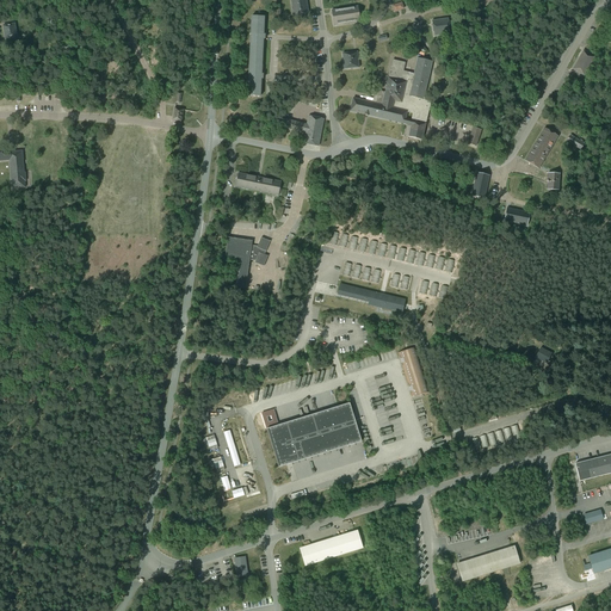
[(306,0),(290,0),(294,16),(308,13),(306,0)]
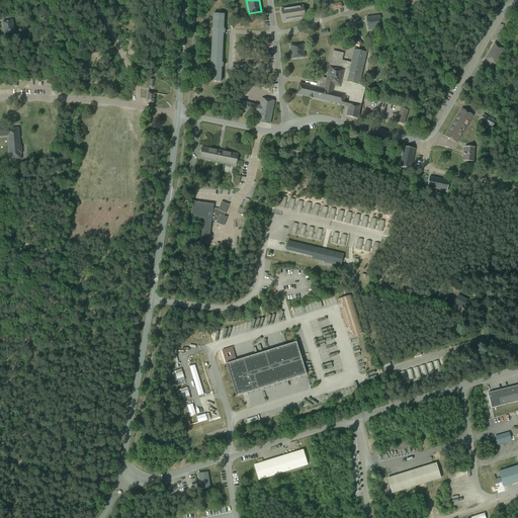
[(281,9),(281,12),(283,22),(306,18),(304,5),(281,9)]
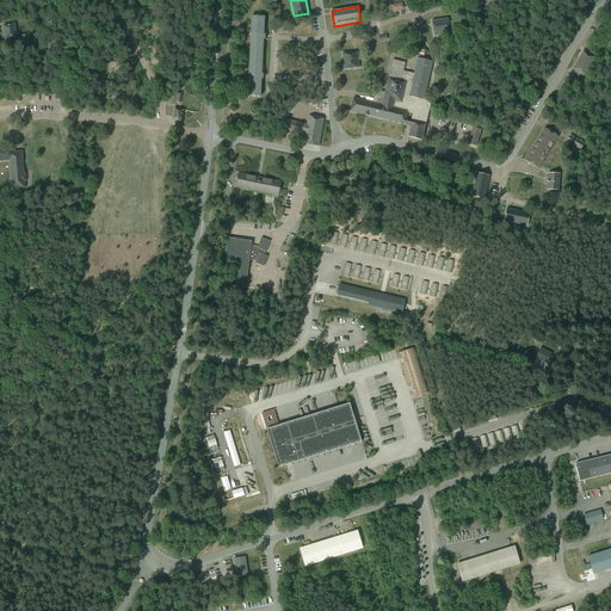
[(265,39),(265,35),(264,35),(264,17),(252,17),(247,97),(260,97),(261,79),(263,79),(263,74),(261,74),(263,39),(265,39)]
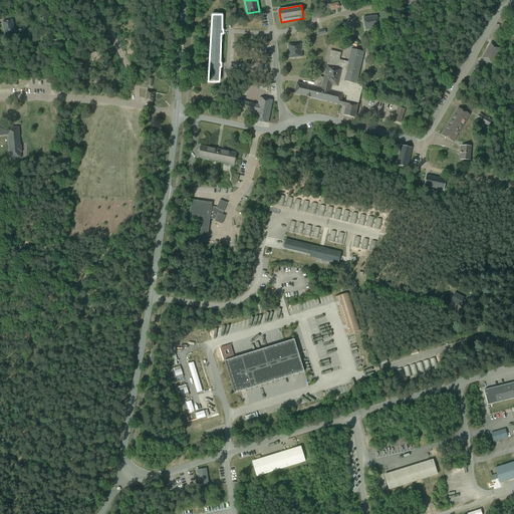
[(363,18),(363,22),(365,30),(378,28),(376,16),(363,18)]
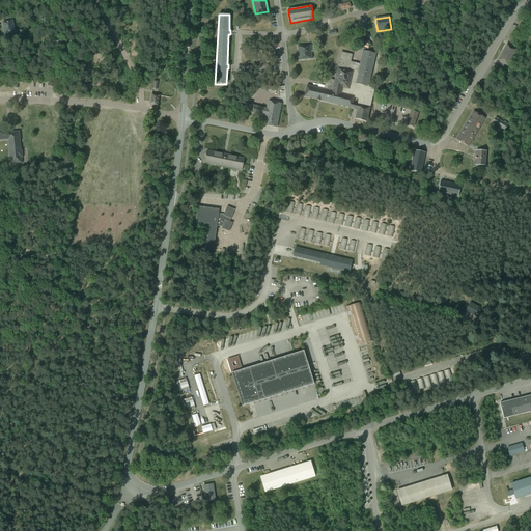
[(14,21),(2,23),(4,33),(16,31),(14,21)]
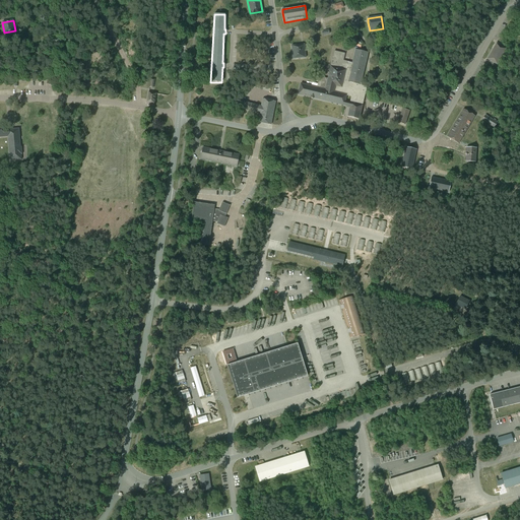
[(506,49),(497,44),(496,44),(488,59),(497,65),(506,49)]
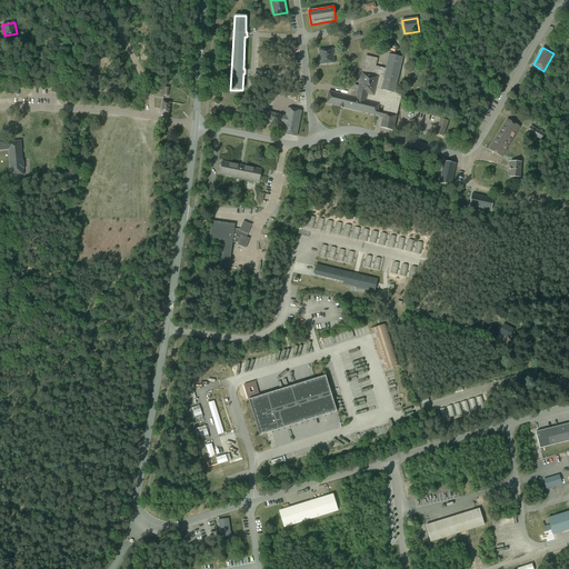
[(333,49),(329,49),(319,50),(320,65),(335,63),(333,49)]
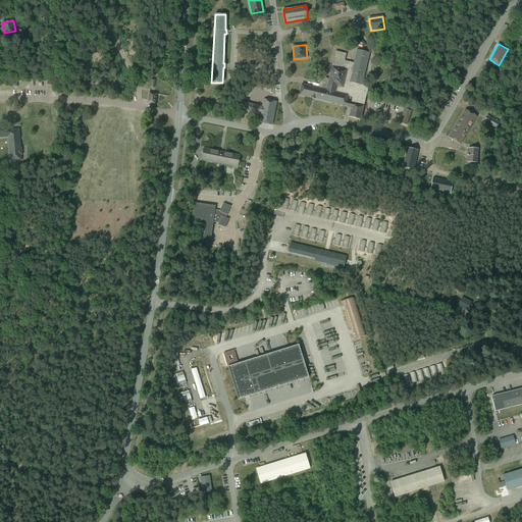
[(299,95),(314,99),(351,108),(349,117),(360,120),(363,106),(346,102),(348,96),(350,96),(351,94),(356,96),(356,97),(364,99),(367,86),(362,85),(369,54),(369,53),(365,52),(365,49),(362,49),(362,48),(361,51),(357,50),(356,51),(357,51),(354,63),(347,62),(345,68),(343,67),(346,54),(335,52),(328,80),(323,79),(321,89),(302,84),(299,95)]
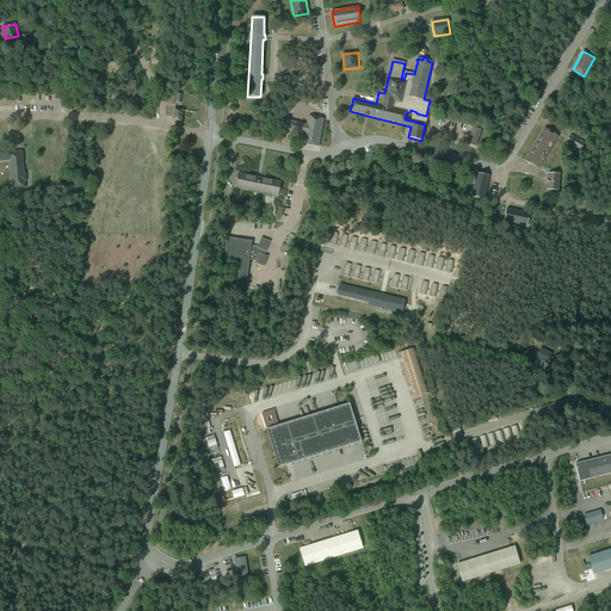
[(174,109),(173,117),(173,121),(181,122),(184,110),(174,109)]
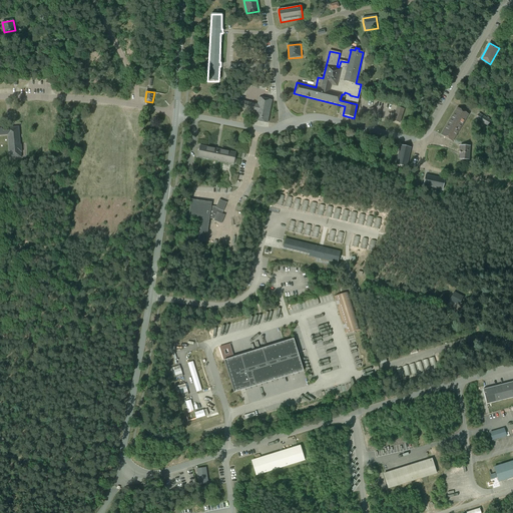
[(254,120),(268,123),(272,100),(267,99),(264,98),(259,97),(258,104),(246,102),(244,110),(246,110),(247,110),(255,112),(255,115),(254,117),(254,120)]
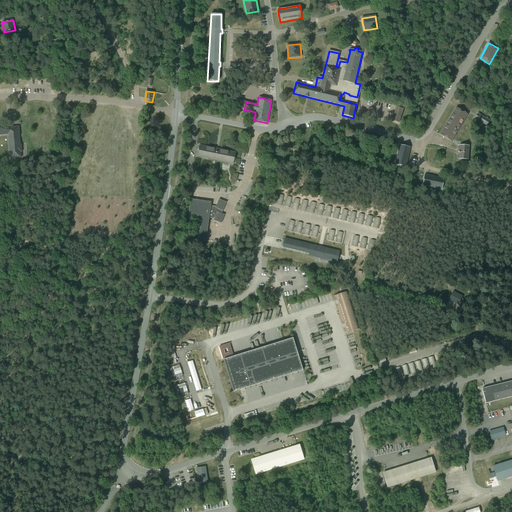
[(234,104),(234,108),(244,110),(246,102),(243,102),(235,100),(235,101),(235,102),(235,103),(234,104)]
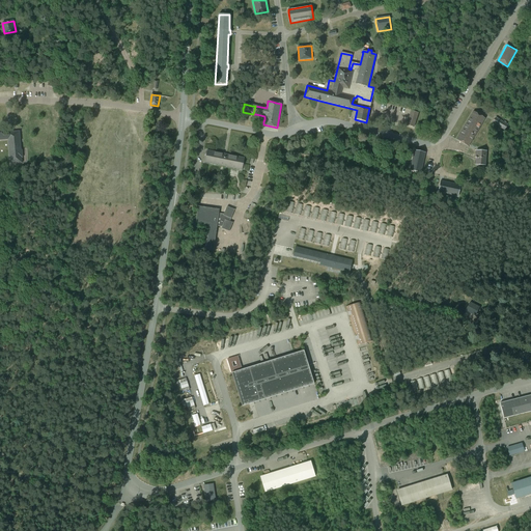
[(414,128),(418,113),(411,111),(407,126),(414,128)]
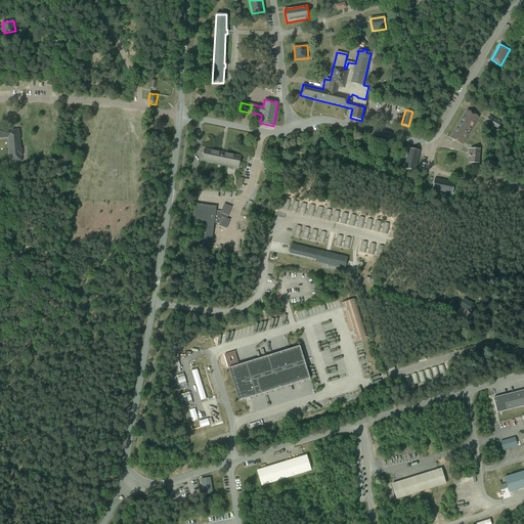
[(450,138),(460,143),(462,145),(479,117),(467,110),(450,138)]
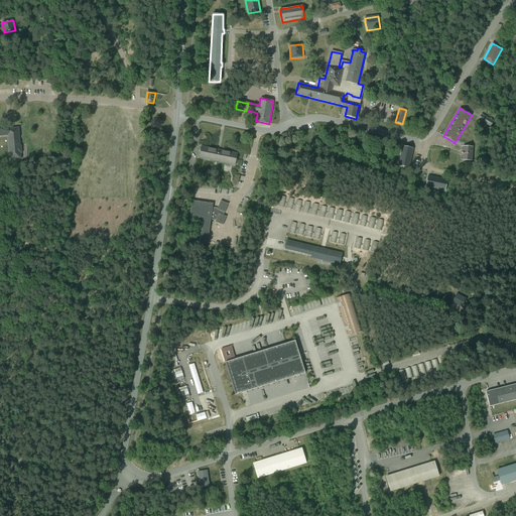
[(482,114),(479,118),(478,120),(490,127),(494,122),(491,120),(492,119),(490,118),(490,119),(482,114)]
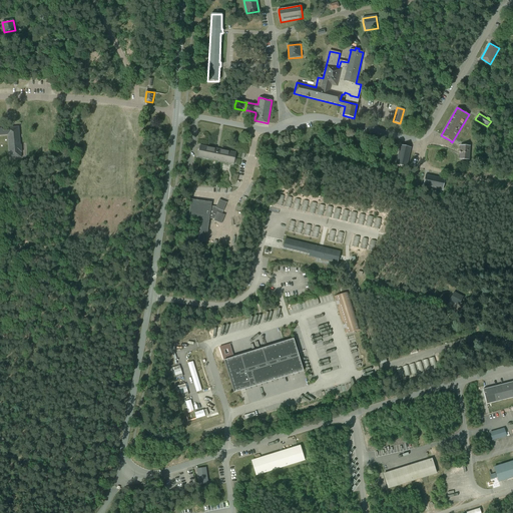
[(0,135),(8,135),(10,158),(21,157),(21,152),(22,152),(22,145),(20,145),(19,127),(3,128),(3,123),(0,122),(0,135)]
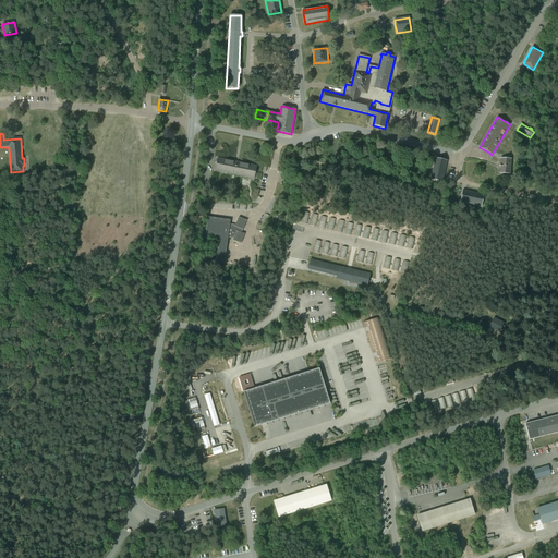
[(215,171),(231,174),(254,179),(257,167),(238,162),(237,164),(234,162),(234,161),(217,158),(215,171)]
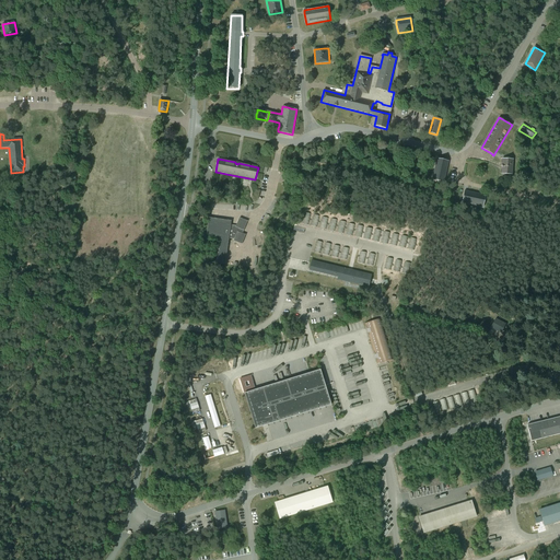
[(444,183),(447,164),(444,164),(445,161),(436,159),(432,179),(444,183)]
